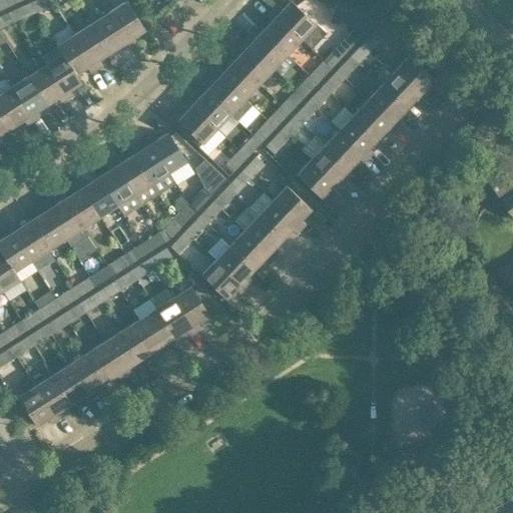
[(0,0),(3,8),(21,0),(0,0)]
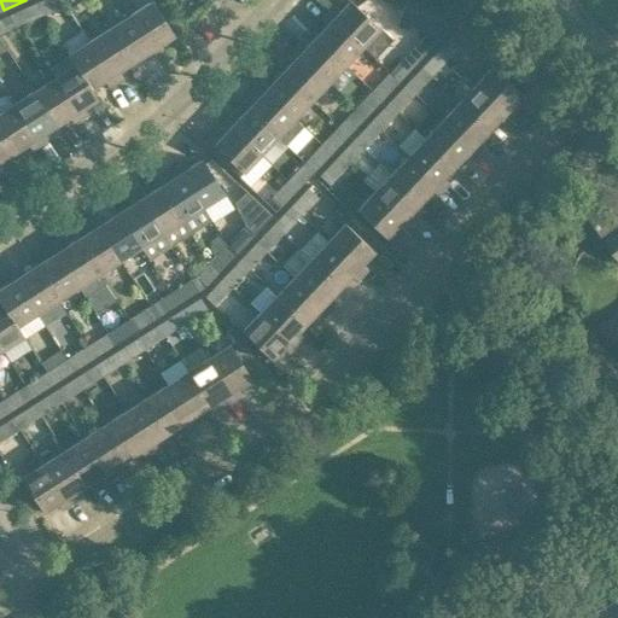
[(63,0),(41,0),(38,3),(44,15),(65,4),(63,0)]
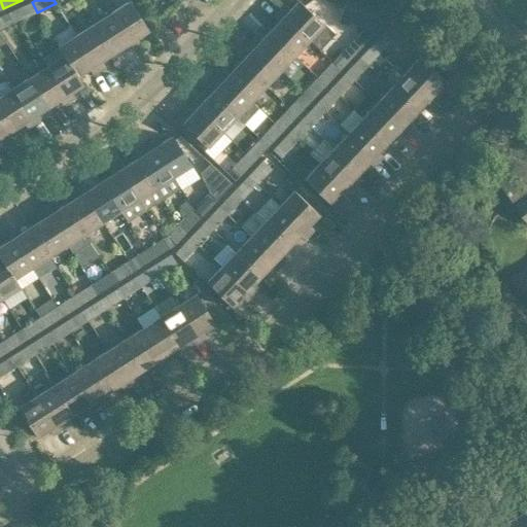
[(284,6),(279,11),(309,40),(324,24),(299,0),(289,10),(284,6)]
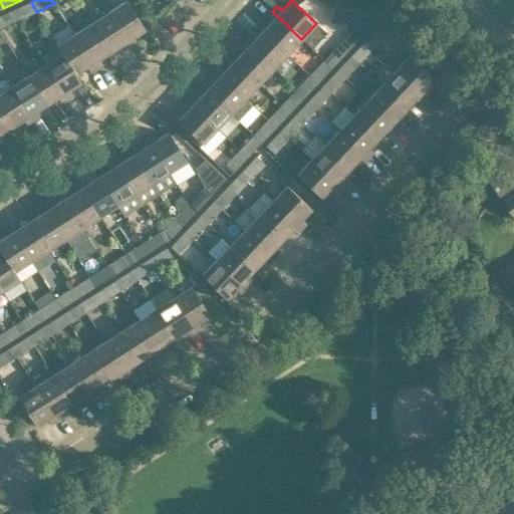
[(126,1),(109,12),(131,46),(137,42),(134,37),(145,29),(126,1)]
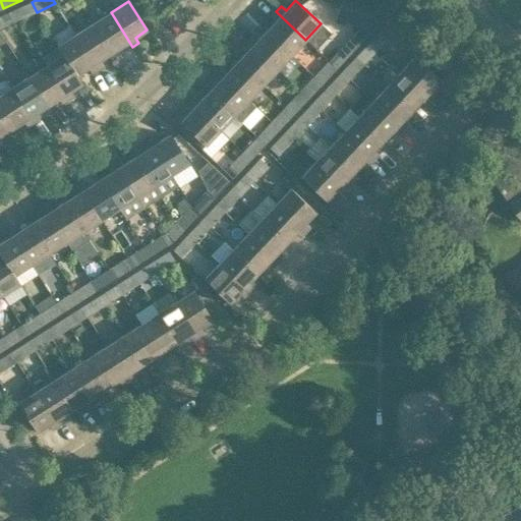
[(32,2),(12,10),(17,20),(37,12),(32,2)]
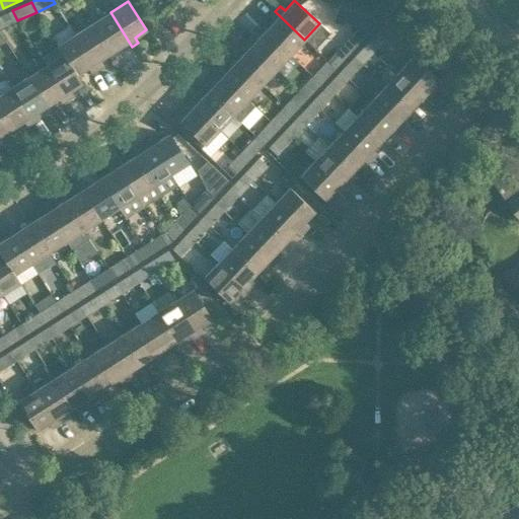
[(359,26),(327,61),(336,68),(372,29),(380,19),(340,7),(336,19),(359,26)]
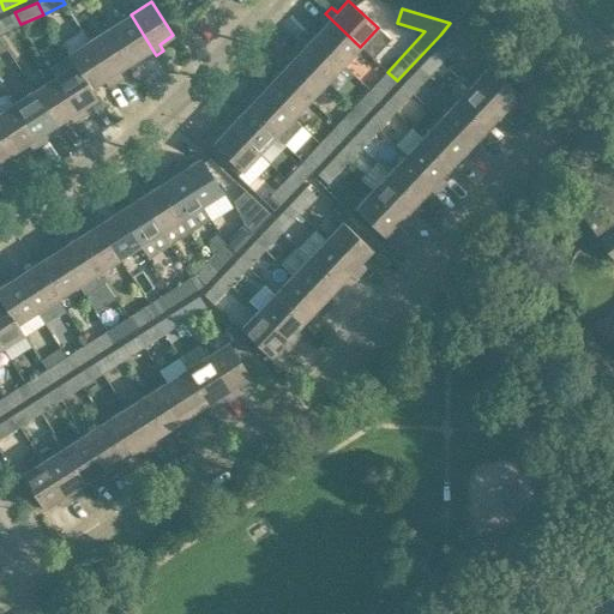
[(14,12),(0,19),(0,34),(20,24),(14,12)]
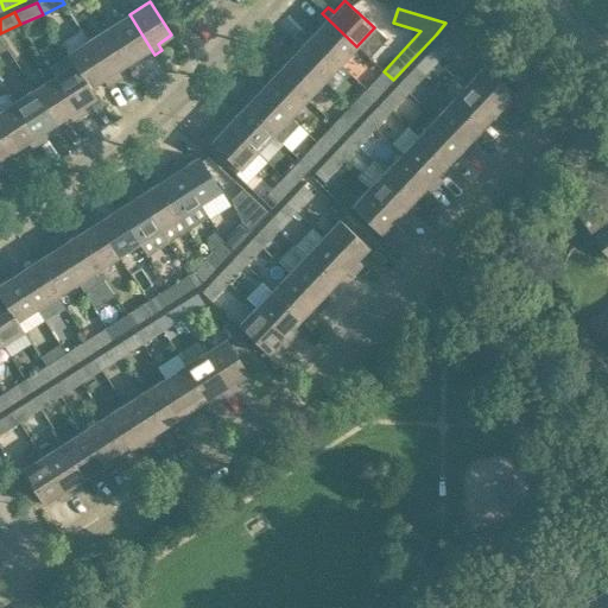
[(322,24),(311,36),(340,63),(356,46),(322,13),(316,19),(322,24)]
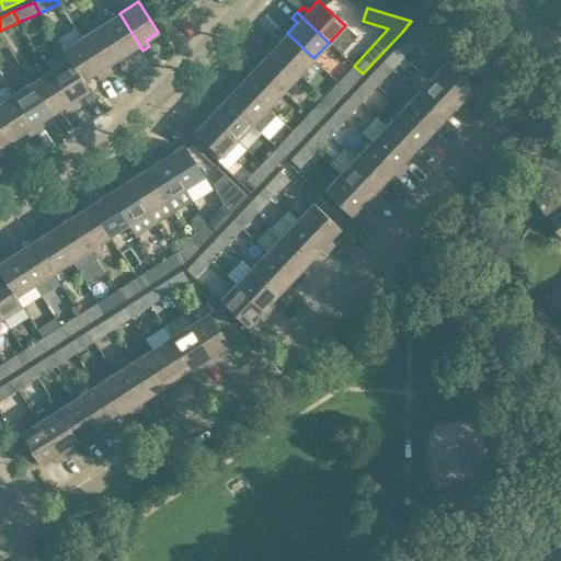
[(119,13),(100,25),(119,56),(133,48),(136,55),(142,50),(119,13)]
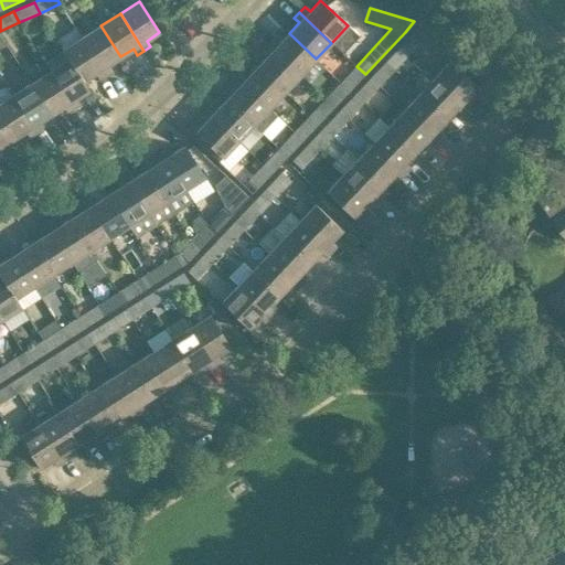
[(500,22),(486,23),(488,41),(501,40),(500,22)]
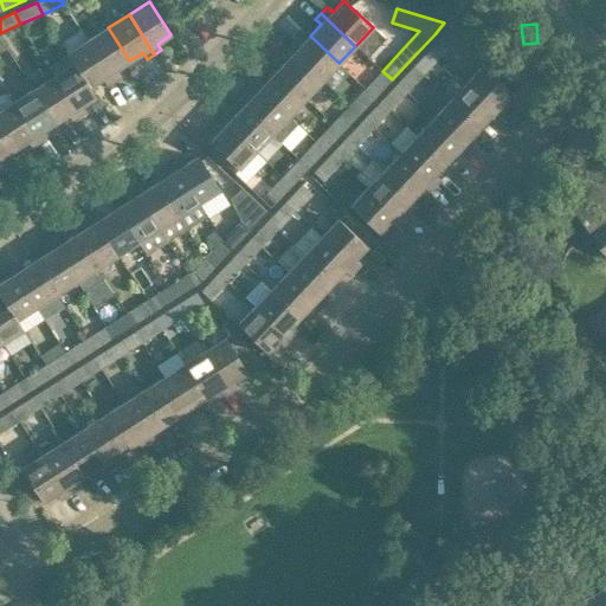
[(108,27),(88,40),(114,81),(121,76),(116,70),(129,60),(108,27)]
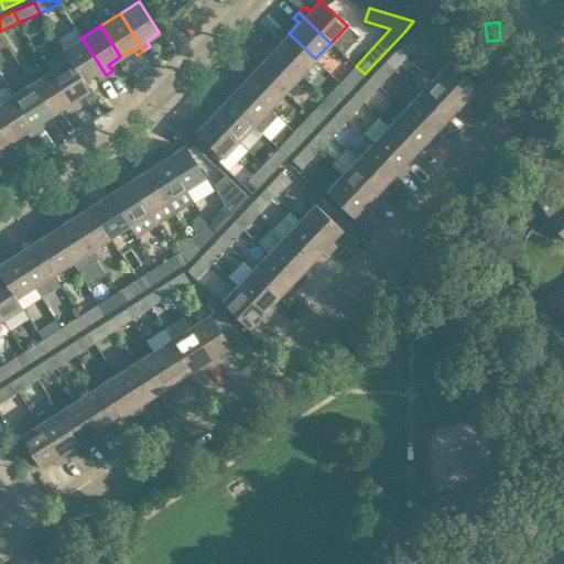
[(416,28),(400,44),(410,53),(425,36),(416,28)]
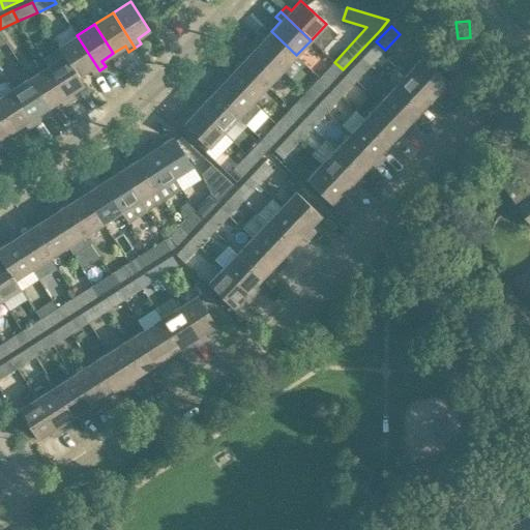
[(257,36),(252,42),(282,70),(296,55),(271,31),(262,41),(257,36)]
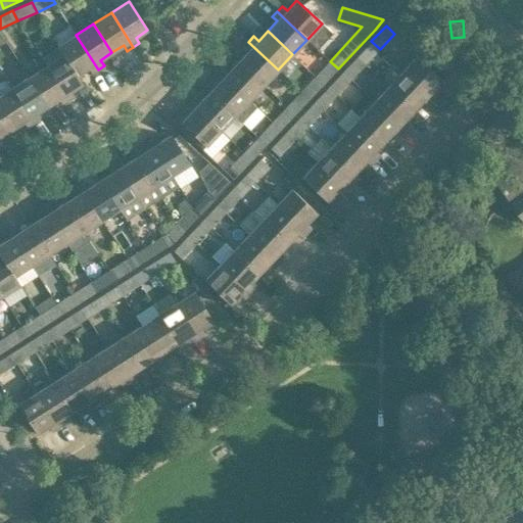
[(76,35),(58,46),(63,55),(77,76),(78,75),(89,67),(92,74),(98,69),(76,35)]
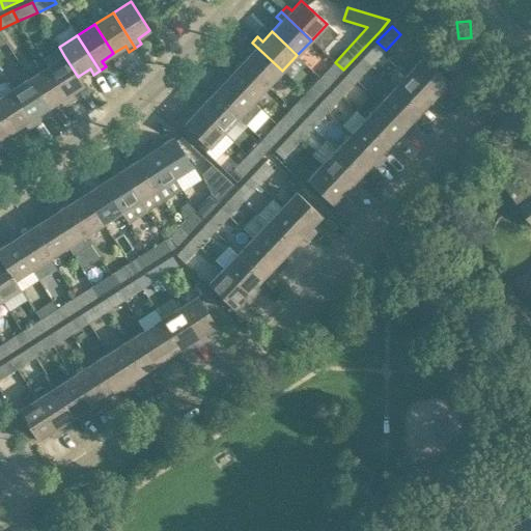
[(376,42),(362,57),(371,65),(386,50),(376,42)]
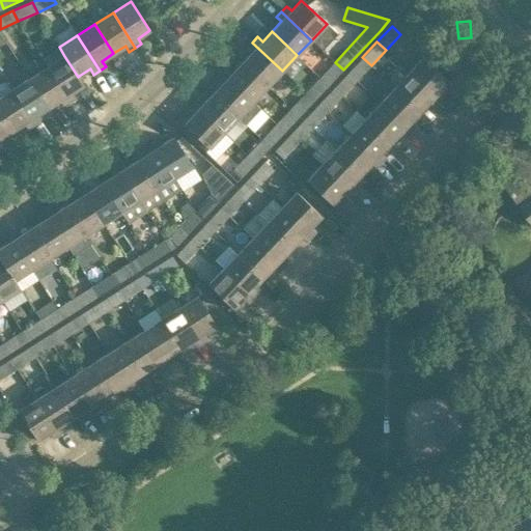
[(253,52),(243,62),(268,86),(282,71),(252,43),(248,47),(253,52)]
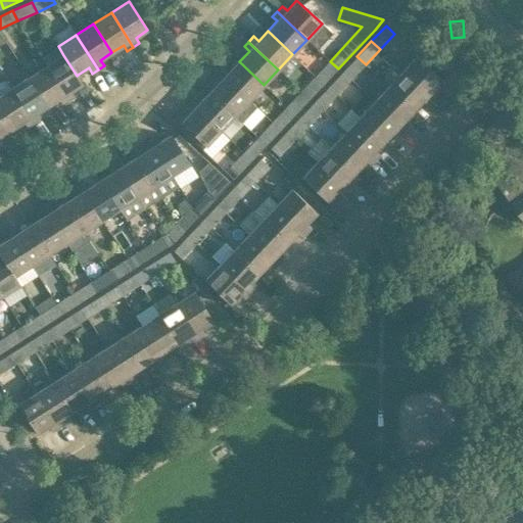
[(63,55),(46,66),(68,100),(75,96),(72,91),(83,84),(63,55)]
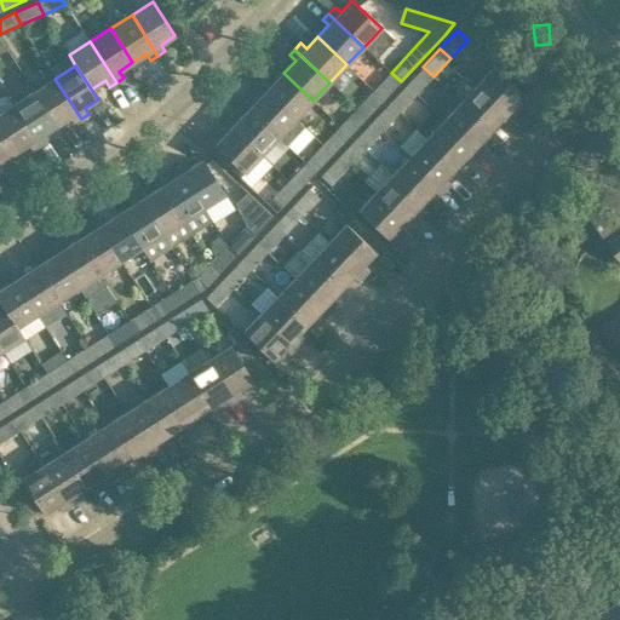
[(494,65),(477,84),(514,118),(520,112),(514,107),(524,93),(494,65)]
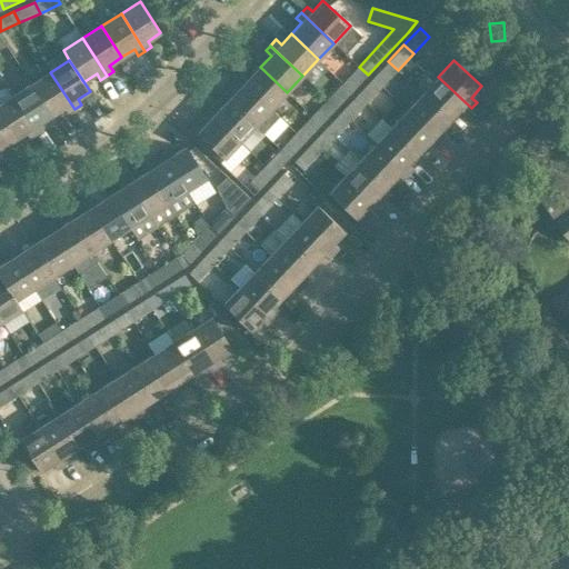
[(388,61),(372,78),(382,87),(398,70),(388,61)]
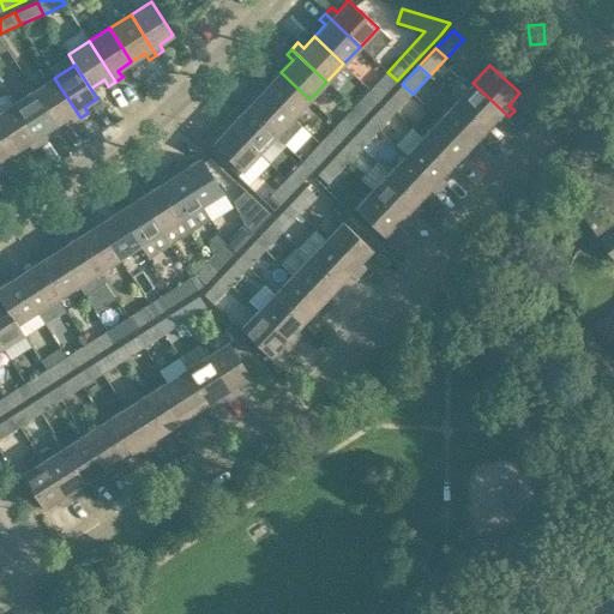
[(264,77),(258,84),(293,118),(309,100),(281,72),(270,83),(264,77)]
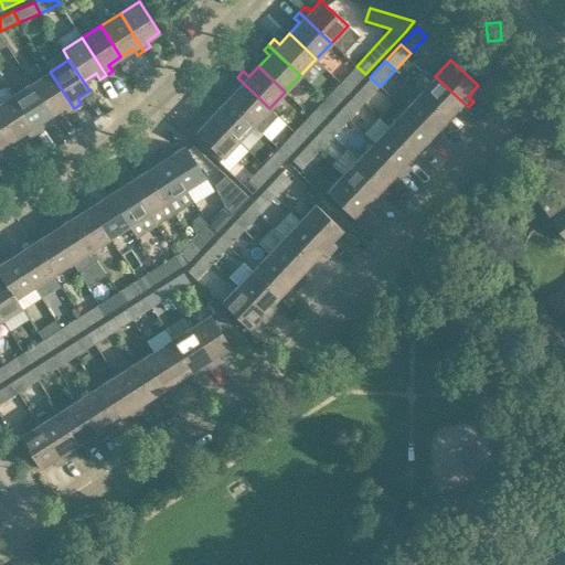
[(356,66),(341,83),(350,91),(365,74),(356,66)]
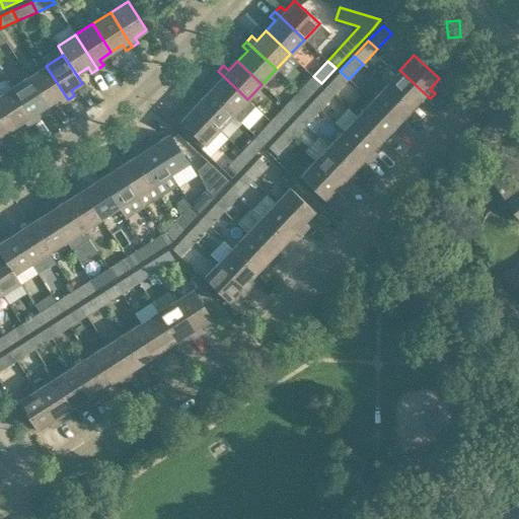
[(46,66),(28,77),(47,105),(58,98),(62,103),(68,99),(46,66)]
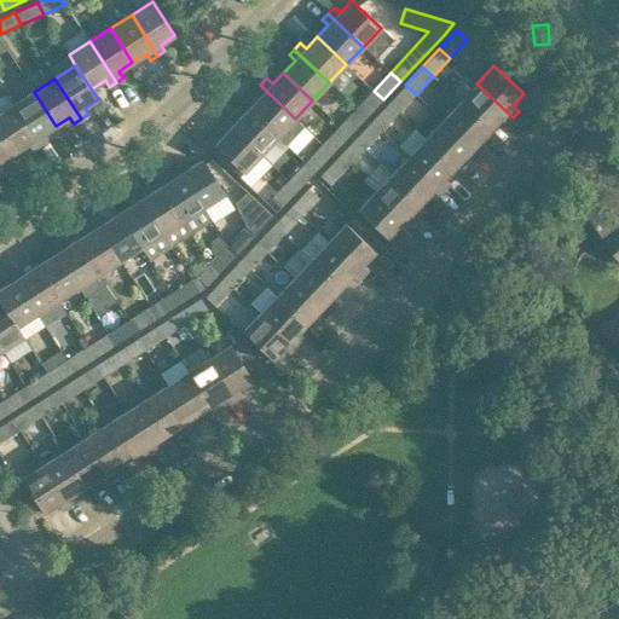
[(476,84),(460,102),(490,131),(501,119),(507,123),(513,117),(476,84)]
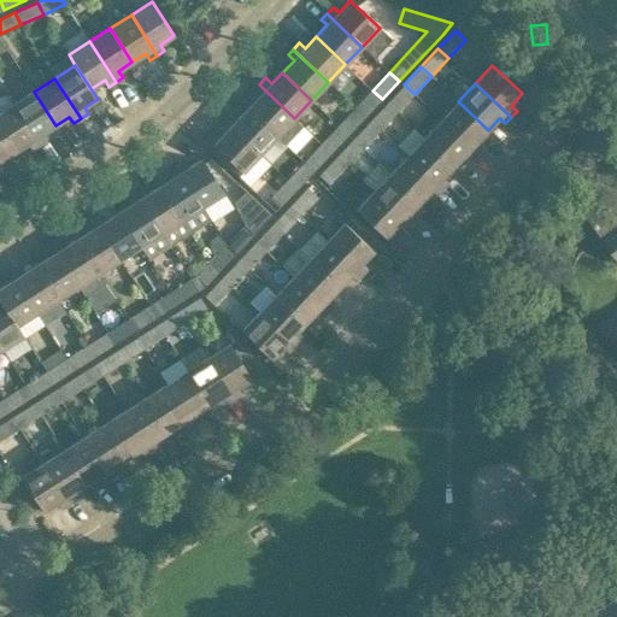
[(253,90),(246,99),(246,106),(248,107),(248,109),(277,136),(286,145),(303,127),(294,118),(259,84),(253,90)]
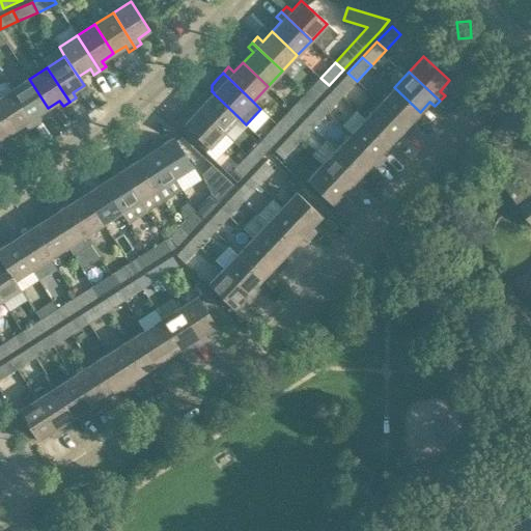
[(347,73),(333,88),(342,96),(357,81),(347,73)]
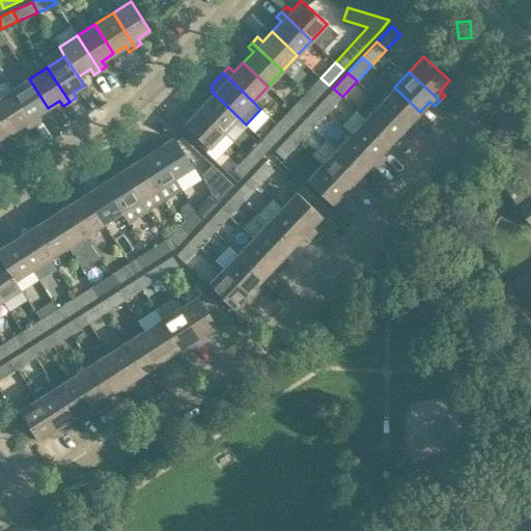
[(320,78),(306,93),(314,101),(329,85),(320,78)]
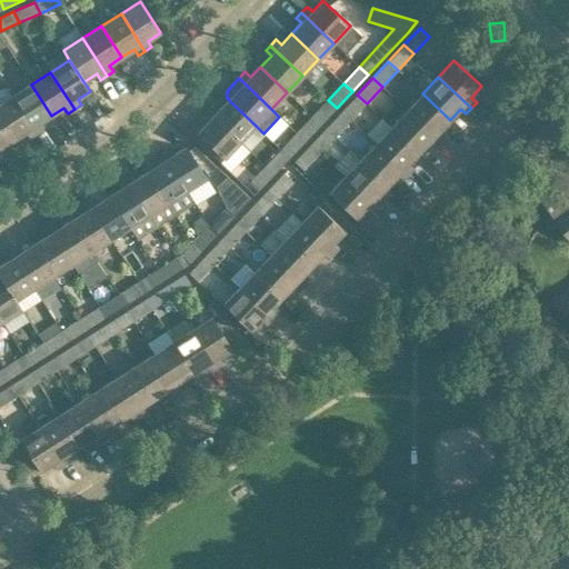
[(31,85),(12,97),(37,135),(43,130),(39,123),(51,116),(31,85)]
